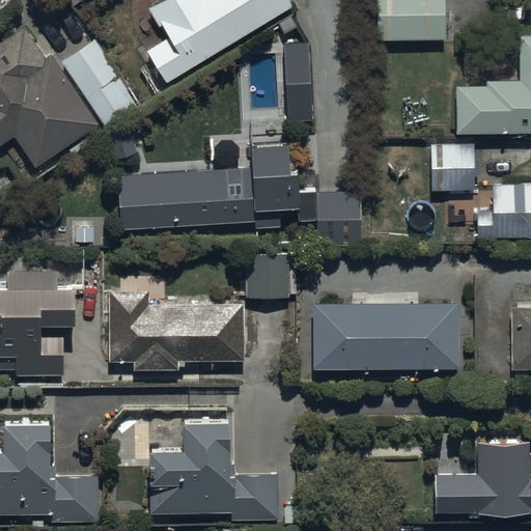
[(167,83),(290,7),(288,0),(161,0),(143,11),(162,42),(146,51),(167,83)]
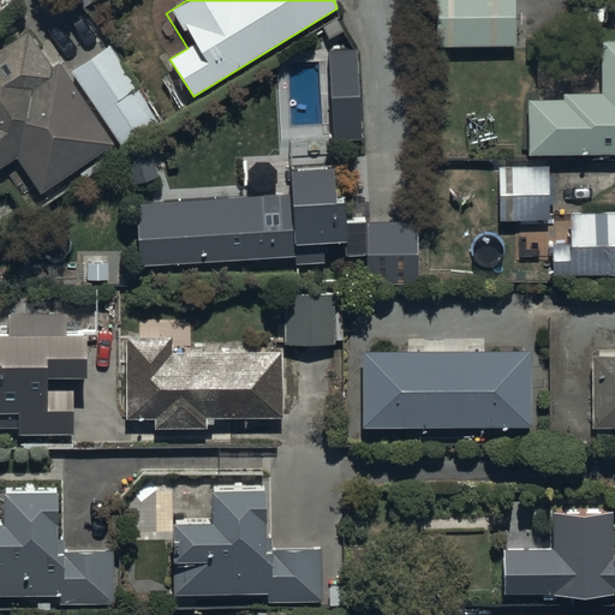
[(514,0),(434,0),(435,48),(515,47),(514,0)]
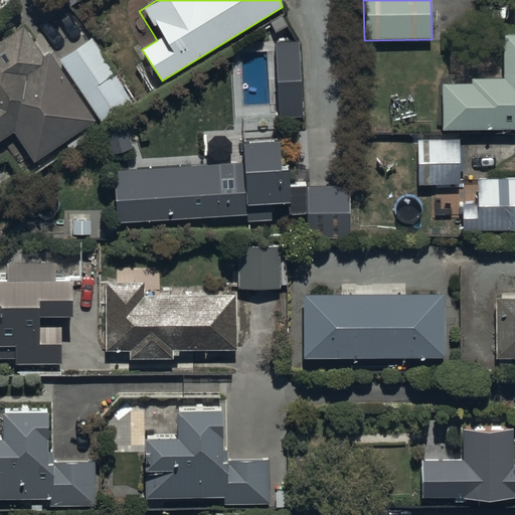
[(0,41),(0,141),(14,133),(34,163),(96,122),(49,53),(44,57),(23,26),(0,41)]
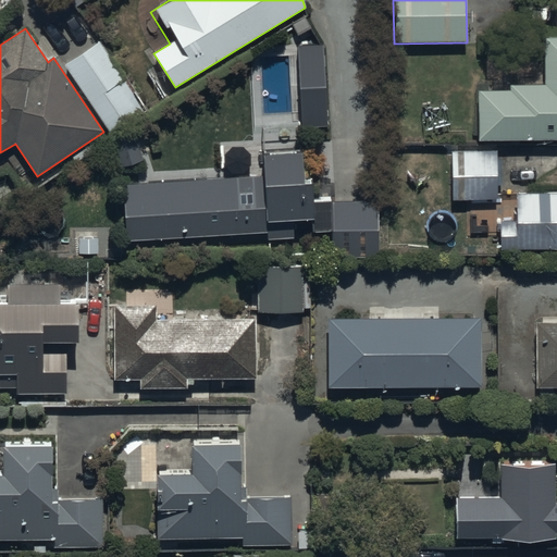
[(556,139),(556,38),(543,39),(543,51),(510,51),(510,89),(479,89),(479,140),(556,139)]
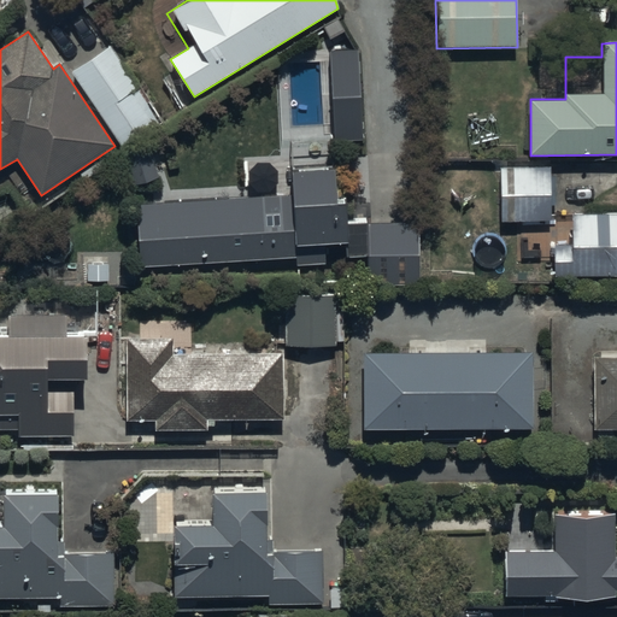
[(109,47),(71,72),(123,150),(162,124),(109,47)]
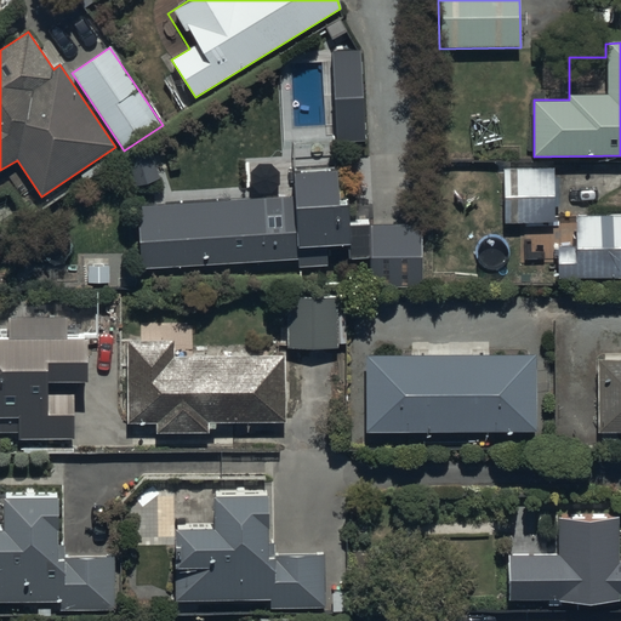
[(362,51),(334,52),(339,142),(366,141),(362,51)]
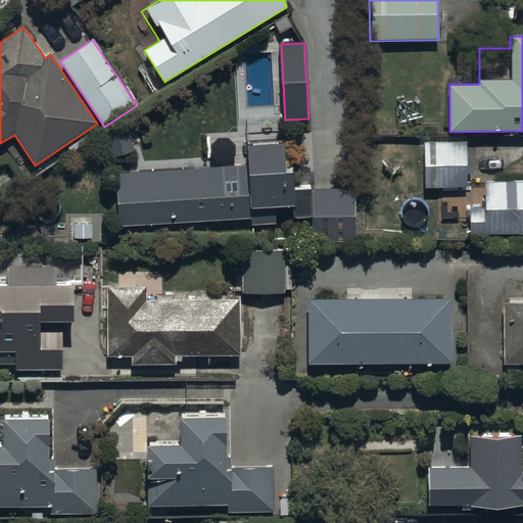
[(127,125),(105,132),(113,158),(135,151),(127,125)]
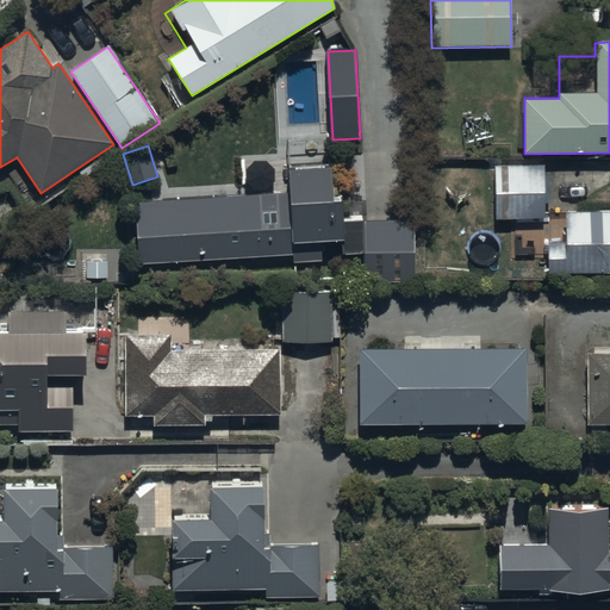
[(545,163),(495,163),(495,217),(546,217),(545,163)]
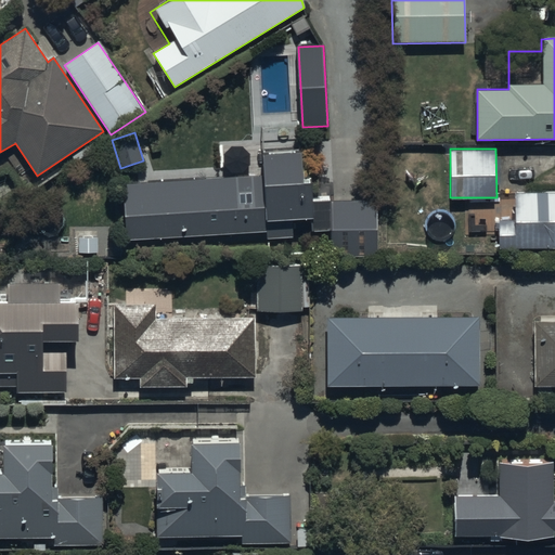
[(377,256),(376,197),(312,199),(311,180),(301,181),(301,152),(262,154),(263,177),(125,182),(127,236),(267,232),(267,239),(294,239),(294,220),(312,219),(312,232),(328,231),(330,258),(377,256)]
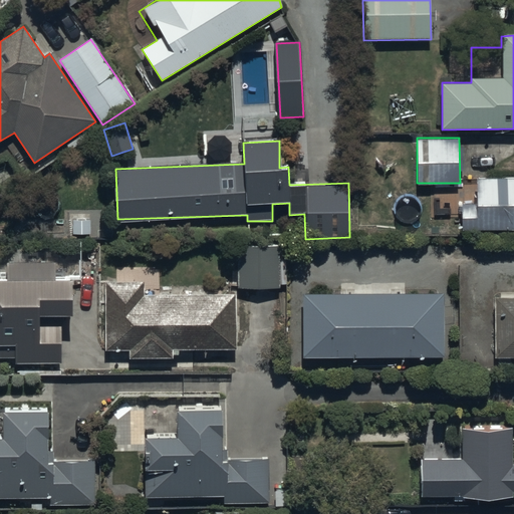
[(513,177),(463,179),(464,231),(513,229),(513,177)]
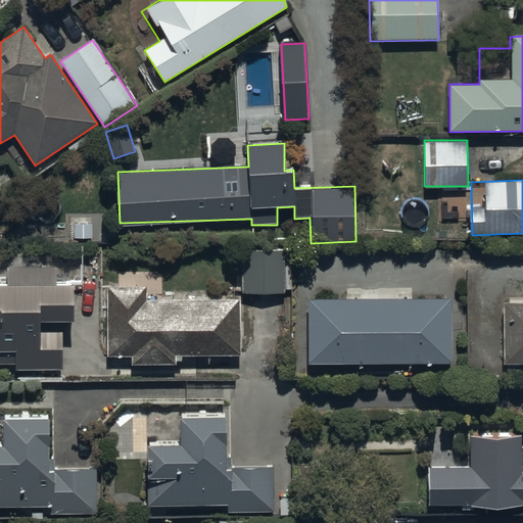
[(243,249),(243,293),(285,293),(285,290),(292,290),(292,249),(243,249)]
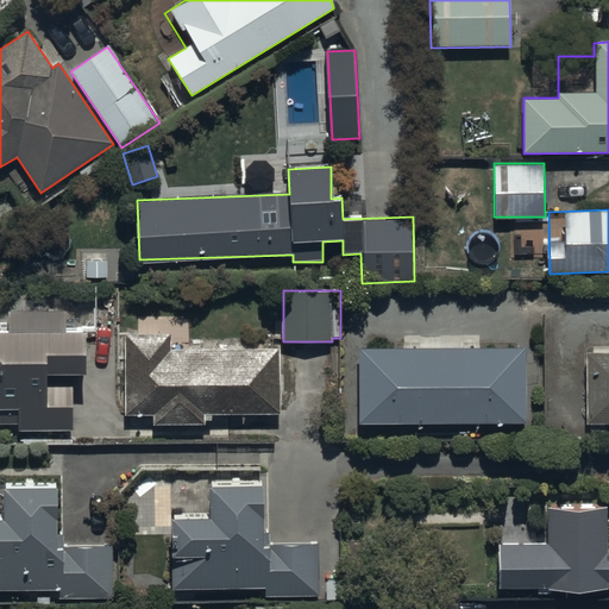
[(94,320),(66,320),(66,312),(8,313),(8,332),(0,332),(0,425),(19,425),(19,432),(75,431),(74,385),(76,385),(76,381),(95,381),(94,320)]
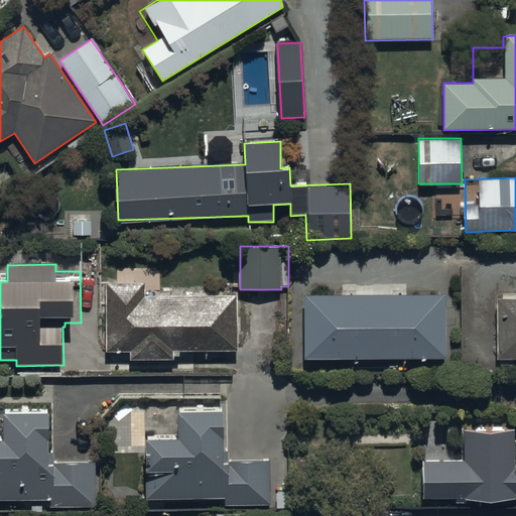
[(145,282),(105,283),(106,352),(129,352),(129,360),(174,359),(174,357),(179,357),(179,352),(238,350),(237,294),(145,296),(145,282)]
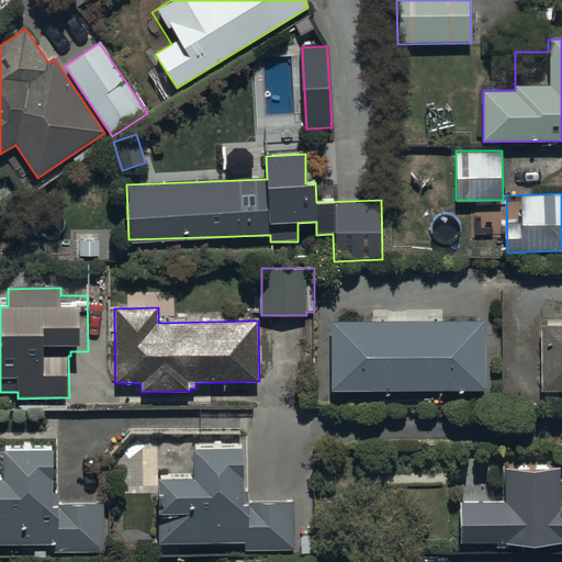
[(485,322),(329,323),(329,392),(485,391),(485,322)]
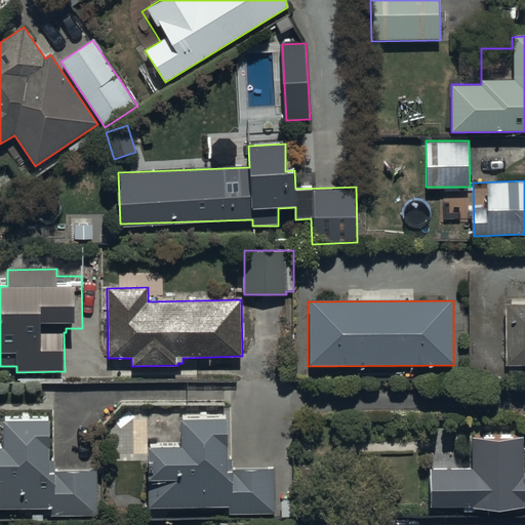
[(524,305),(506,305),(506,378),(523,378),(523,368),(524,367),(524,305)]
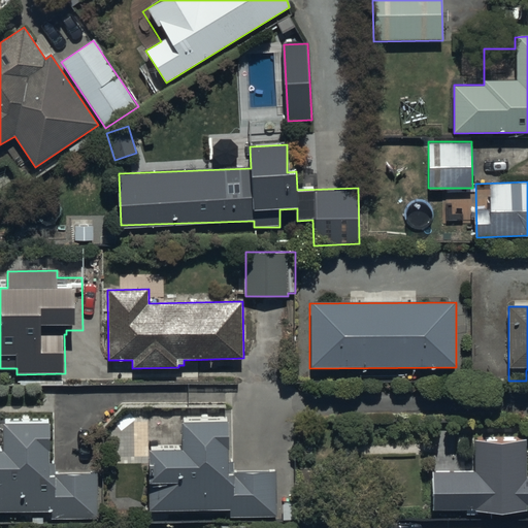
[(277,519),(277,471),(229,472),(228,418),(182,418),(182,450),(150,450),(150,513),(230,512),(230,519),(277,519)]
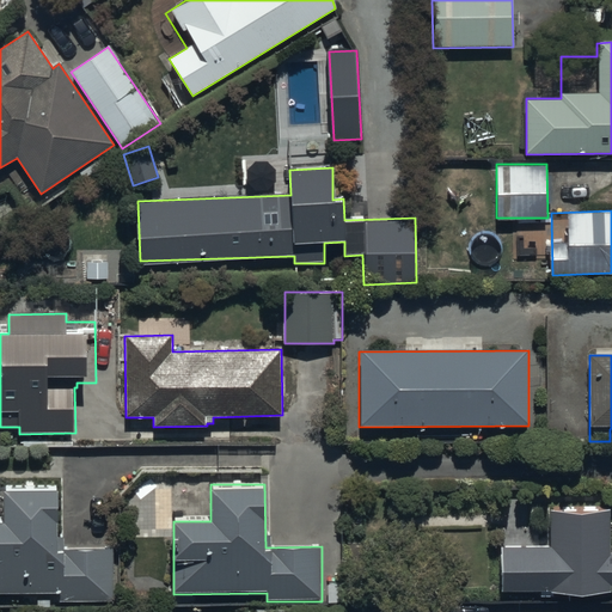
[(5,519),(0,518),(0,593),(61,593),(61,604),(114,604),(112,548),(59,548),(57,485),(4,485),(5,519)]
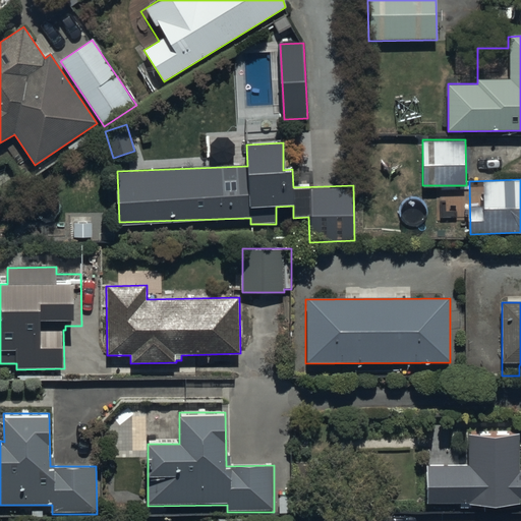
[(469,464),(426,465),(427,503),(461,502),(461,510),(471,510),(471,507),(520,505),(520,458),(520,435),(468,437),(469,464)]
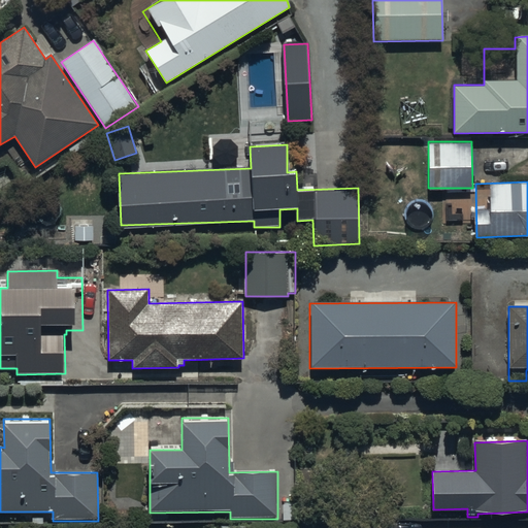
All buildings are outlined.
